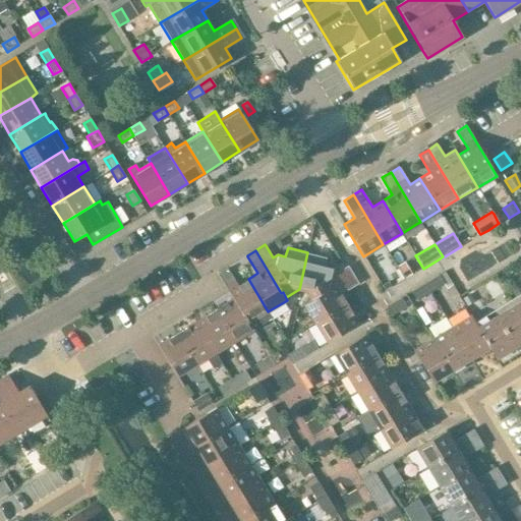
[(326,256),(307,252),(299,289),(306,291),(311,299),(353,274),(348,266),(344,269),(336,273),(332,268),(324,266),(326,256)]
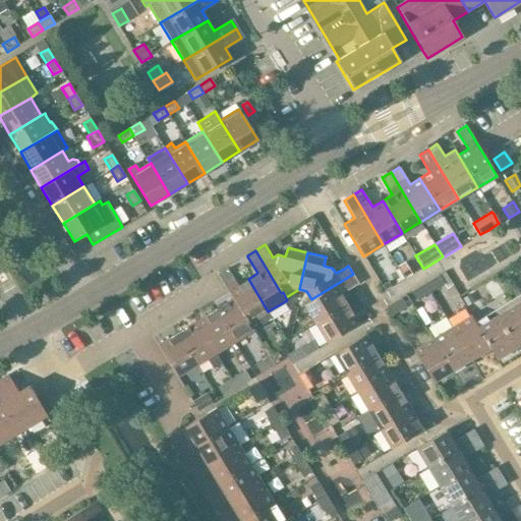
[(405,262),(397,267),(400,271),(405,279),(410,276),(412,274),(405,262)]
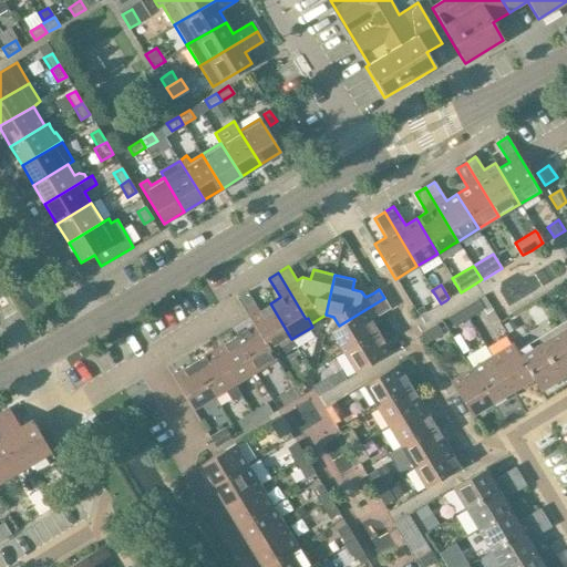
[(239,296),(237,298),(248,318),(253,325),(254,325),(270,351),(271,351),(276,358),(280,356),(280,351),(278,347),(291,339),(270,303),(259,310),(248,292),(247,291),(239,296)]
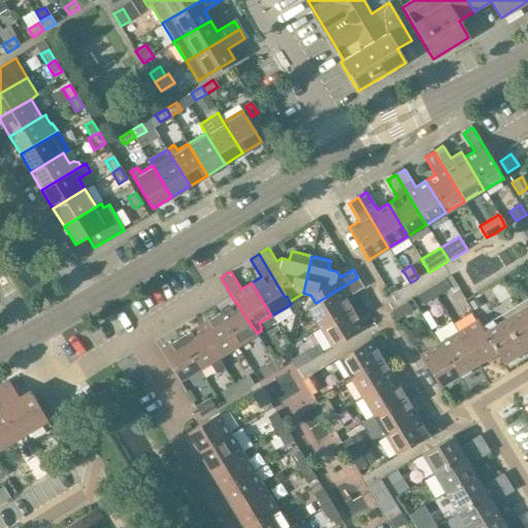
[(363,287),(358,277),(316,303),(307,308),(320,327),(352,307),(345,298),(355,292),(363,287)]
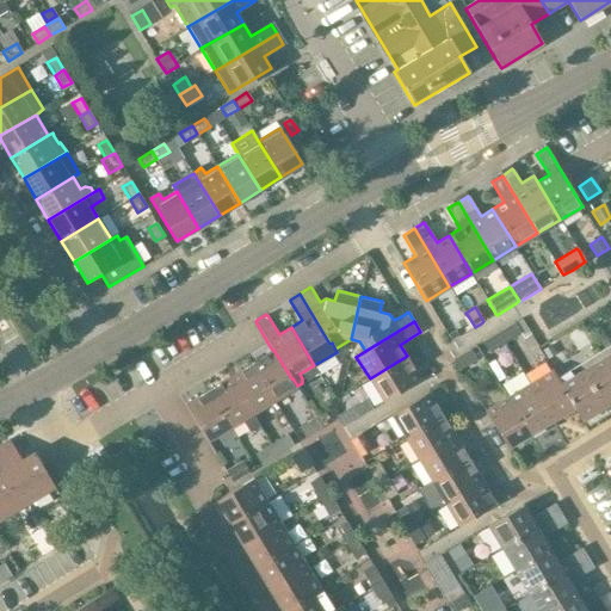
[(514,322),(498,333),(504,343),(520,332),(514,322)]
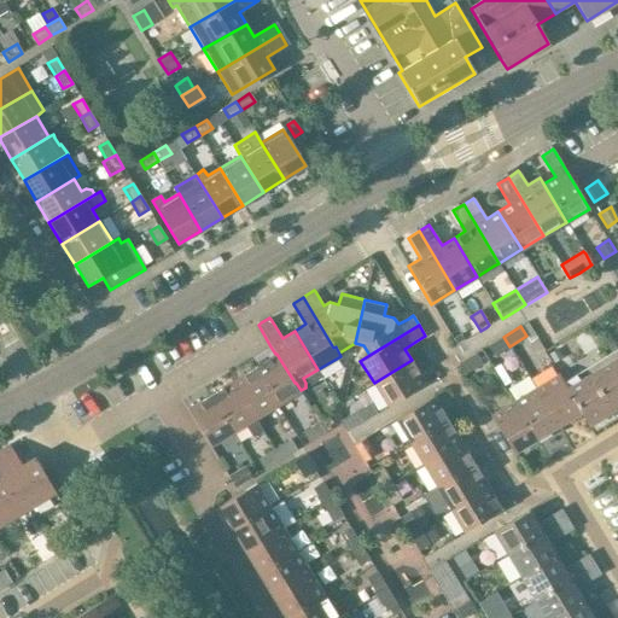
[(509,347),(503,337),(488,345),(494,356),(509,347)]
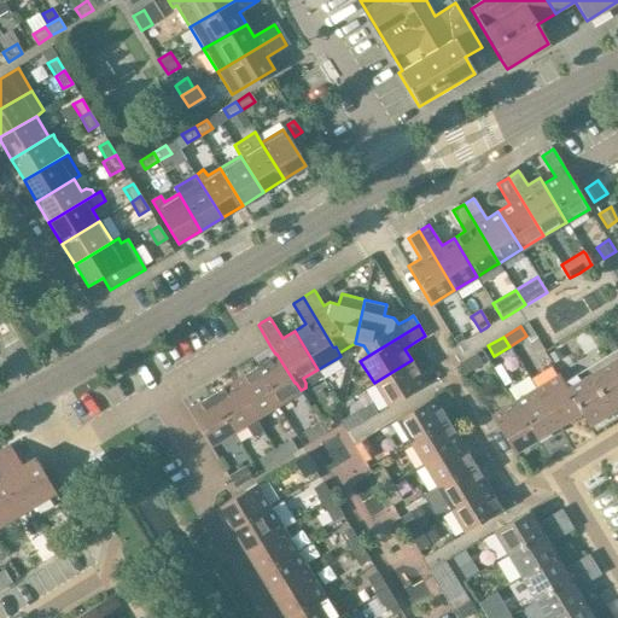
[(555,348),(547,354),(552,362),(561,357),(555,348)]
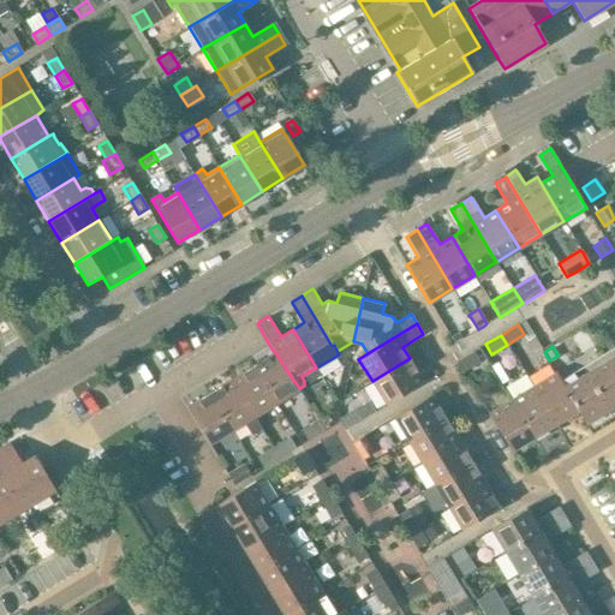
[(614,346),(561,380),(578,408),(587,423),(614,406),(614,346)]
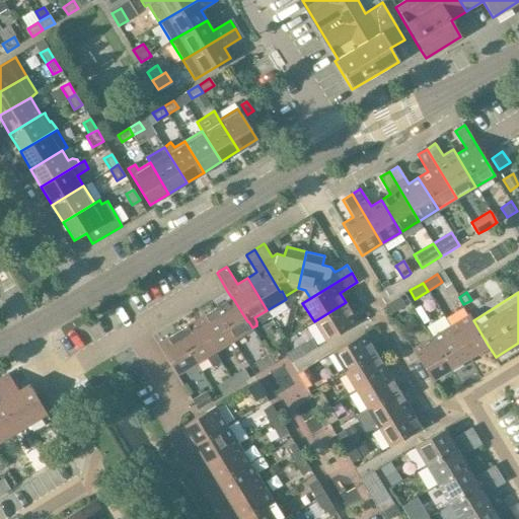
[(385,305),(390,313),(404,305),(399,296),(385,305)]
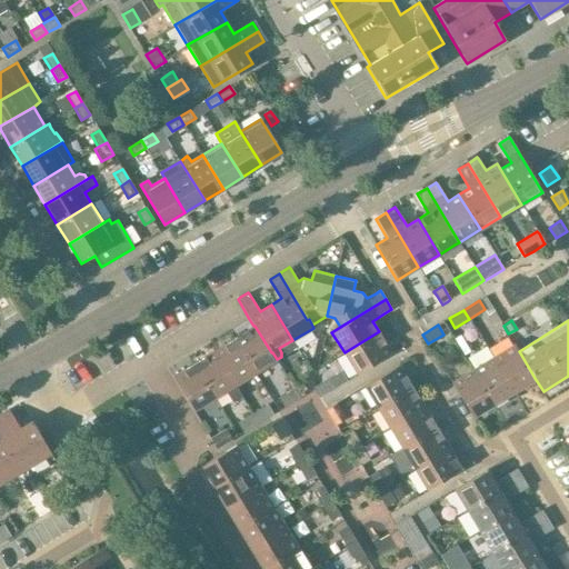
[(255,326),(253,326),(235,338),(256,372),(277,359),(272,352),(271,352),(255,326)]
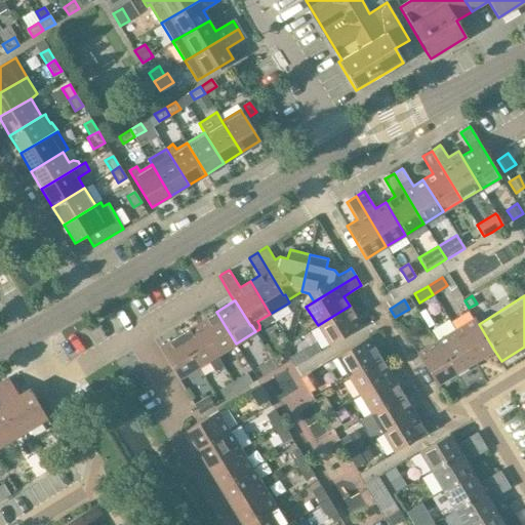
[(361,326),(350,306),(318,325),(330,346),(361,326)]
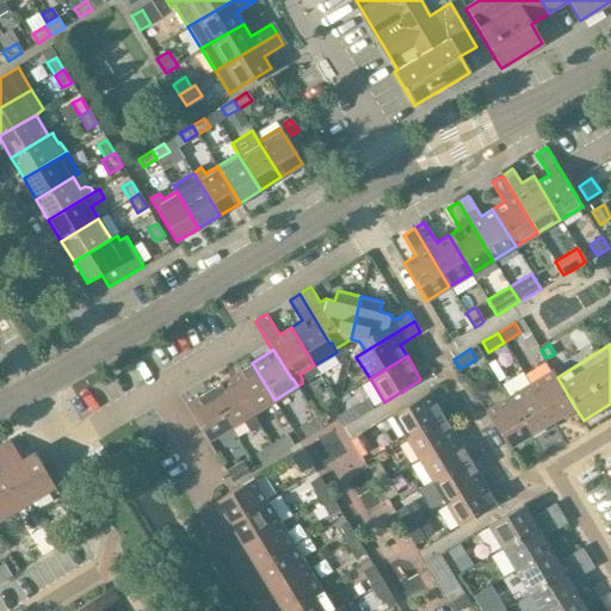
[(252,363),(229,376),(253,413),(275,400),(252,363)]
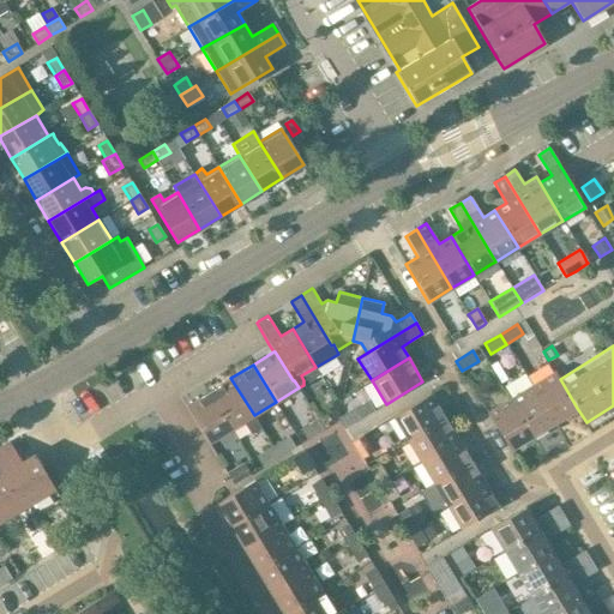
[(560,379),(555,371),(533,384),(533,385),(555,421),(577,408),(560,379)]
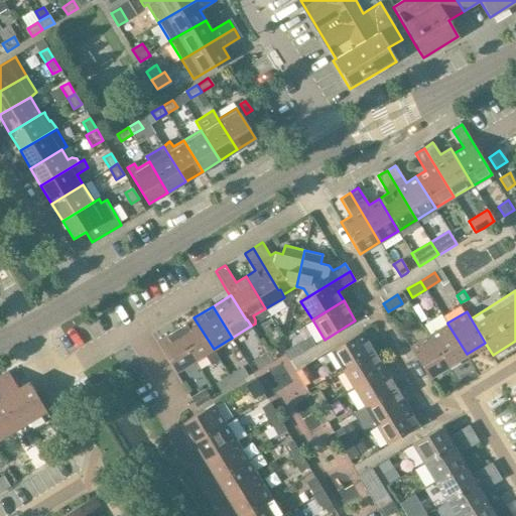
[(194,317),(175,329),(195,360),(205,355),(211,366),(219,360),(213,350),(214,349),(194,317)]
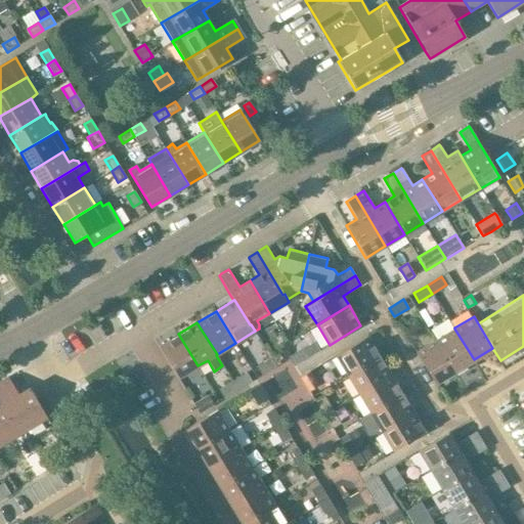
[(454,329),(435,340),(453,372),(474,359),(454,329)]
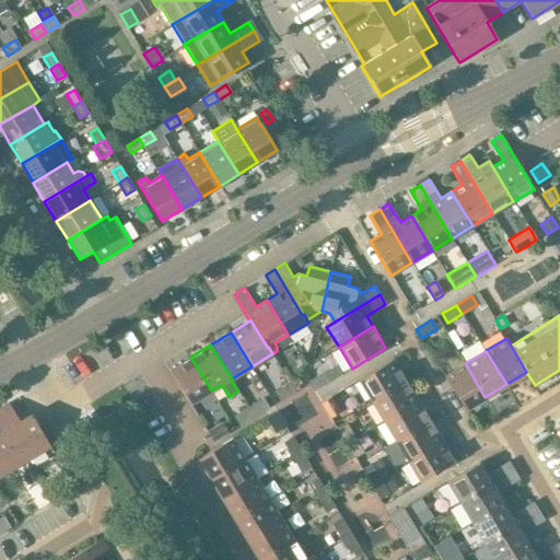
[(190,357),(168,370),(190,404),(211,391),(190,357)]
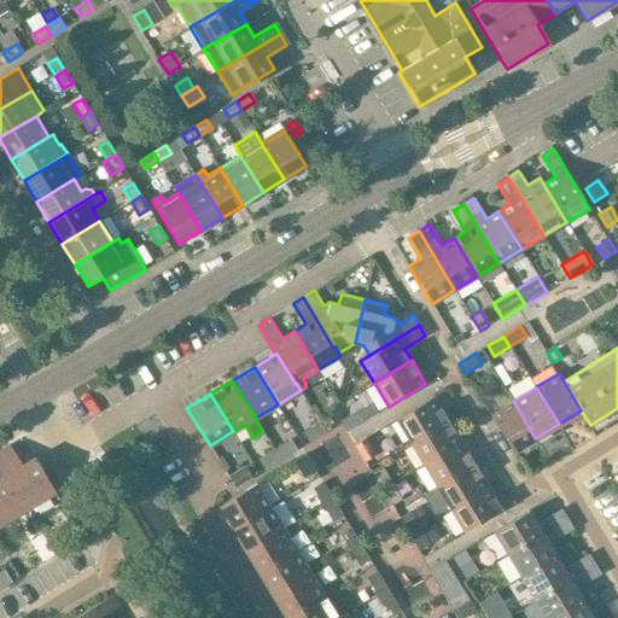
[(396,419),(410,442),(447,419),(432,396),(396,419)]
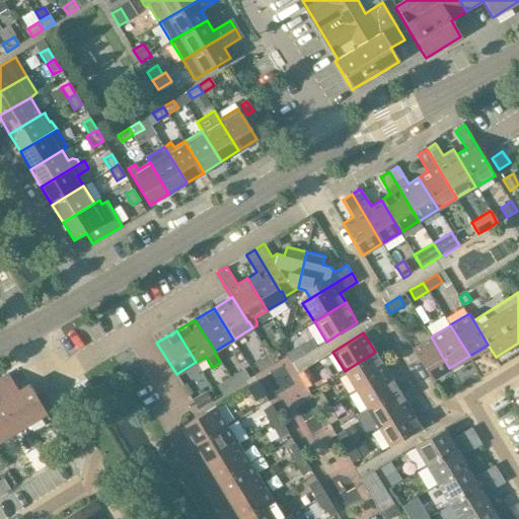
[(449,368),(431,337),(412,348),(431,379),(449,368)]
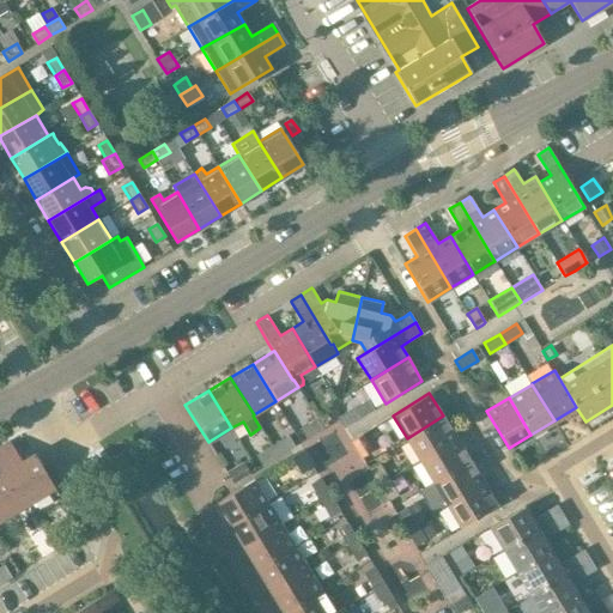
[(337,418),(344,428),(359,418),(353,407),(338,417),(337,418)]
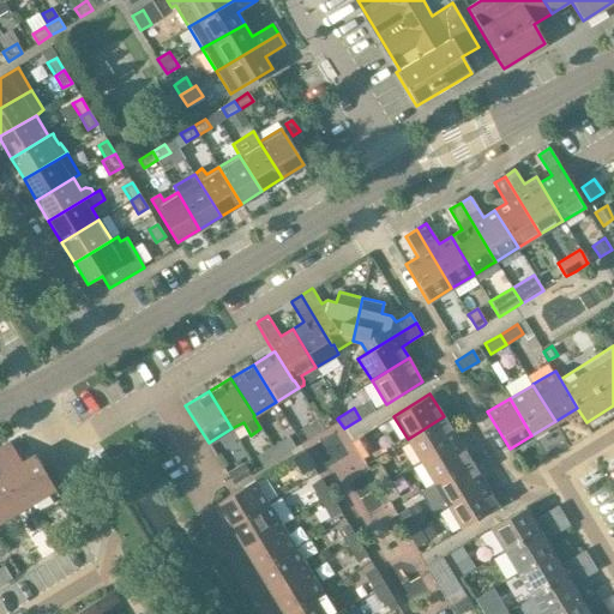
[(408,439),(421,461),(458,439),(444,416),(408,439)]
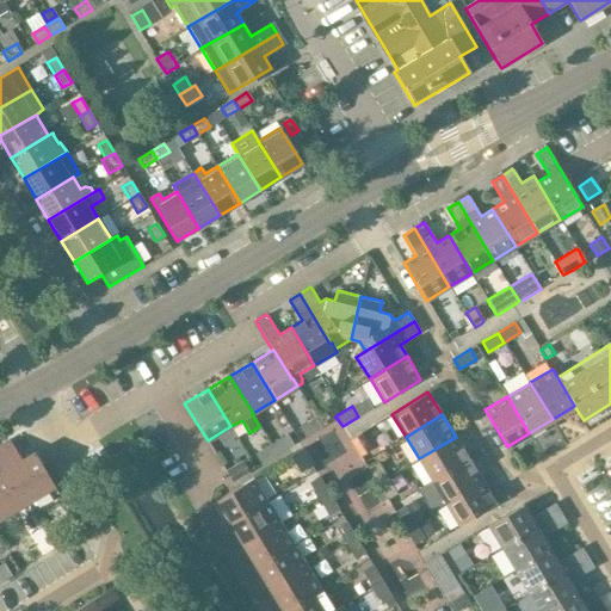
[(322,426),(315,417),(300,426),(306,436),(322,426)]
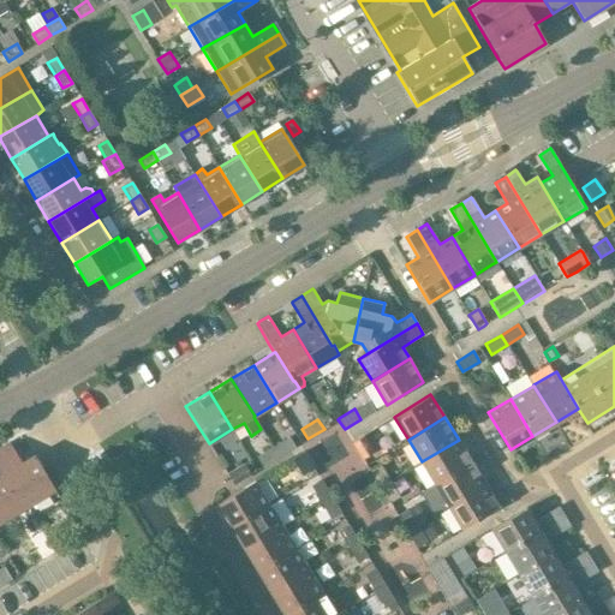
[(290,436),(273,446),(280,457),(296,447),(290,436)]
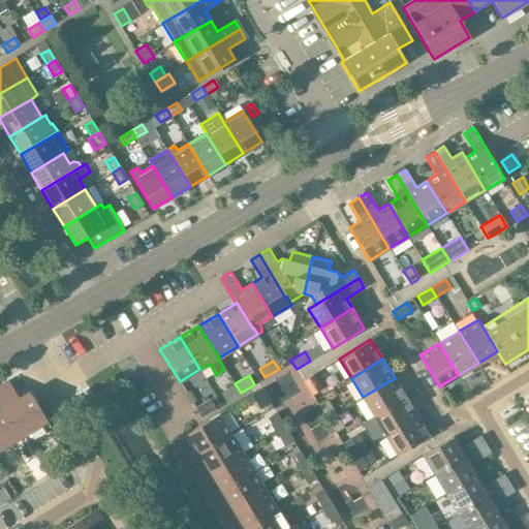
[(303,380),(311,395),(320,390),(312,375),(303,380)]
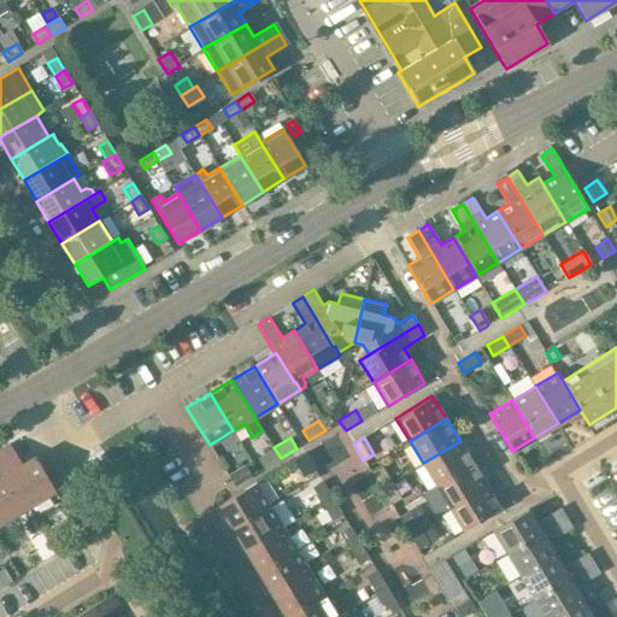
[(423,463),(436,486),(474,463),(460,441),(423,463)]
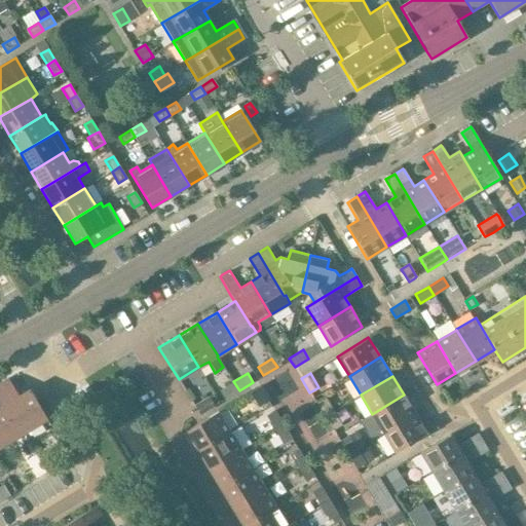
[(8,379),(0,383),(0,385),(27,430),(46,418),(28,388),(17,395),(8,379)]
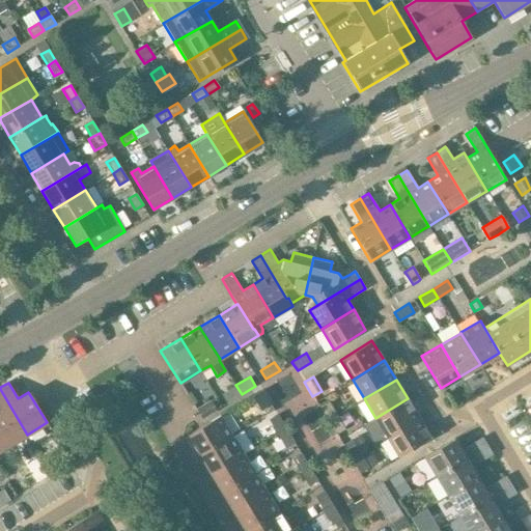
[(242,394),(235,385),(222,393),(227,403),(242,394)]
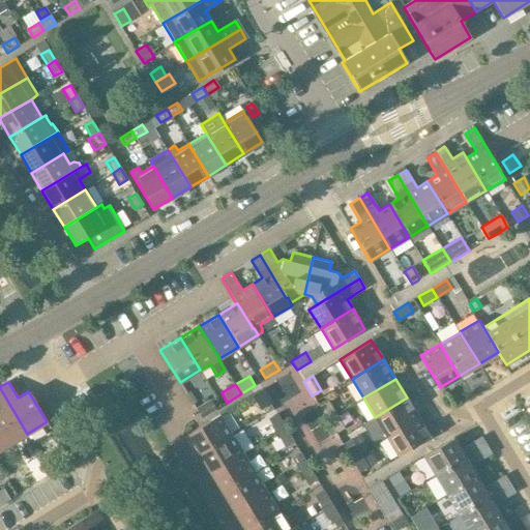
[(0,433),(7,445),(27,434),(0,388),(0,433)]
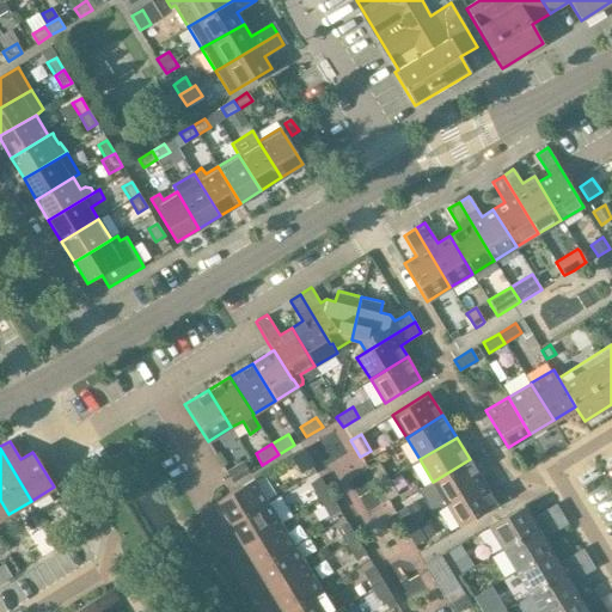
[(292,454),(301,471),(312,465),(303,448),(292,454)]
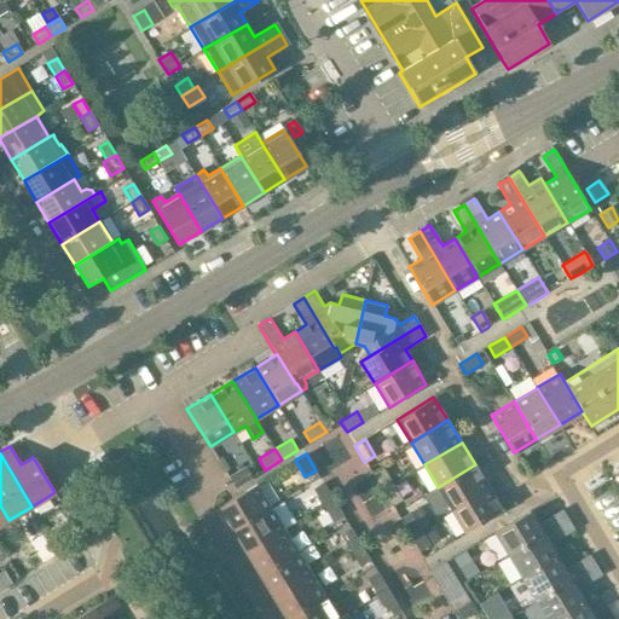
[(438,487),(451,509),(489,487),(475,464),(438,487)]
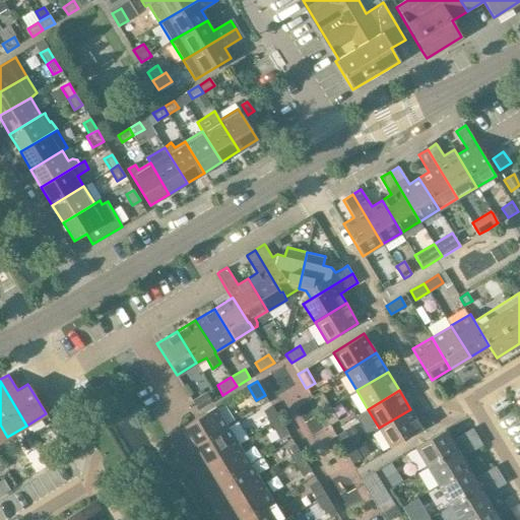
[(206,393),(193,401),(197,409),(211,401),(206,393)]
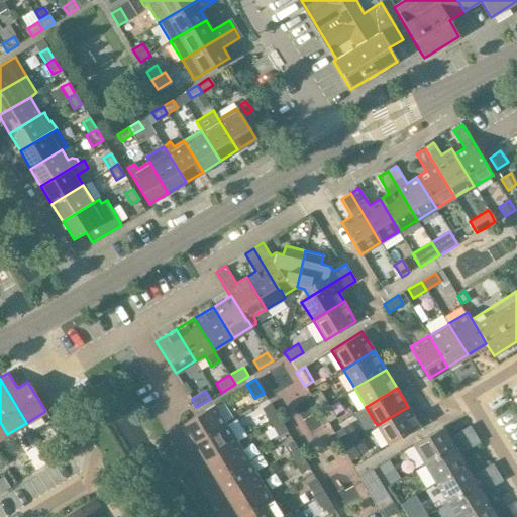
[(311,397),(319,410),(327,404),(319,391),(311,396),(310,396),(311,397)]
